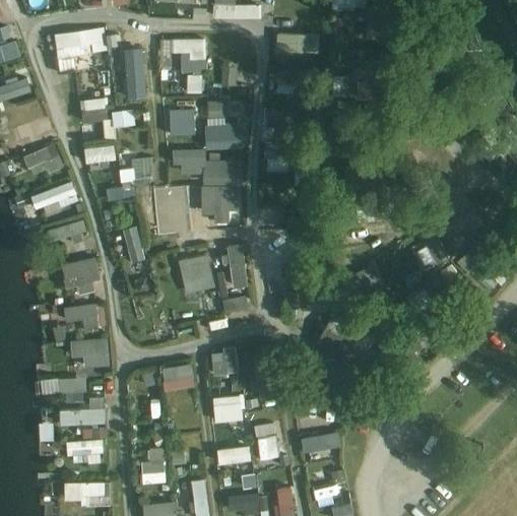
[(211,0),(211,17),(260,18),(260,4),(233,3),(233,0),(211,0)]
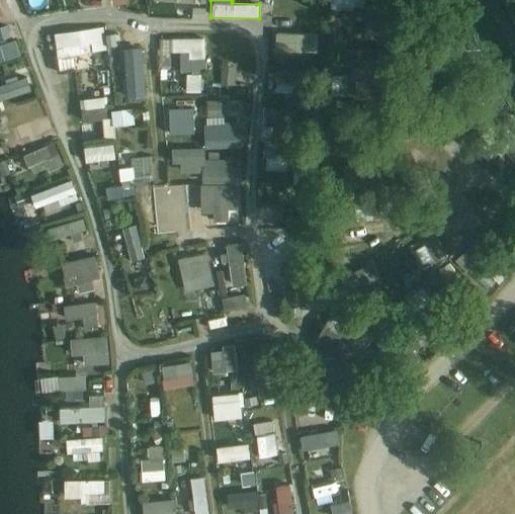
[(318,35),(298,34),(298,21),(275,21),(274,52),(317,53),(318,35)]
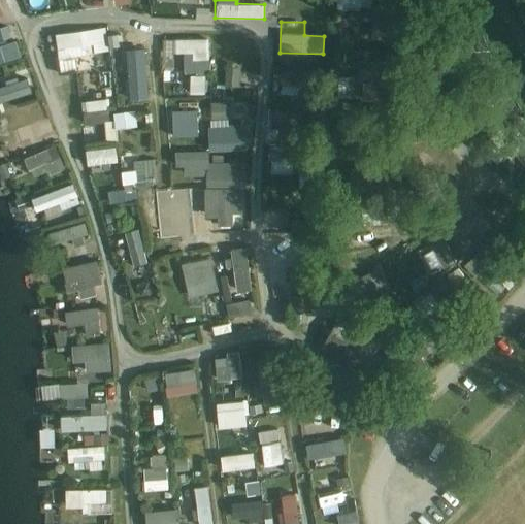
[(0,62),(18,58),(9,27),(0,29),(0,62)]
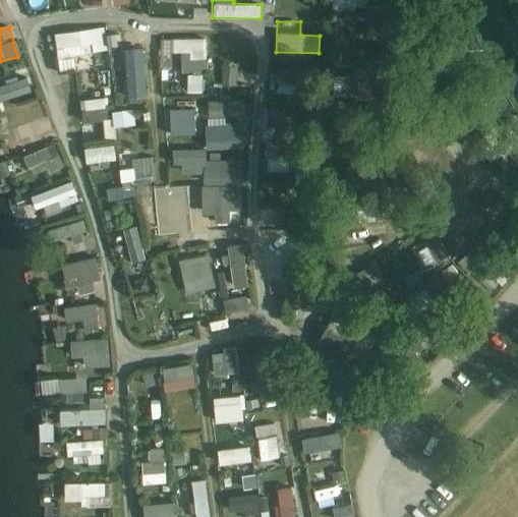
[(107,65),(130,63),(128,37),(104,39),(104,29),(54,33),(57,71),(75,70),(74,56),(106,54),(107,65)]
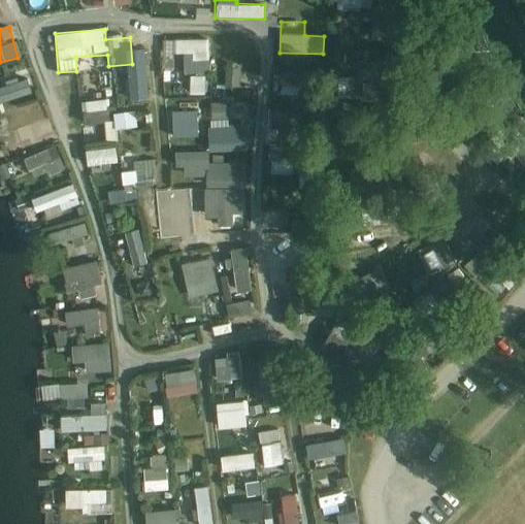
[(208,73),(208,39),(165,39),(165,65),(184,65),(184,73),(208,73)]
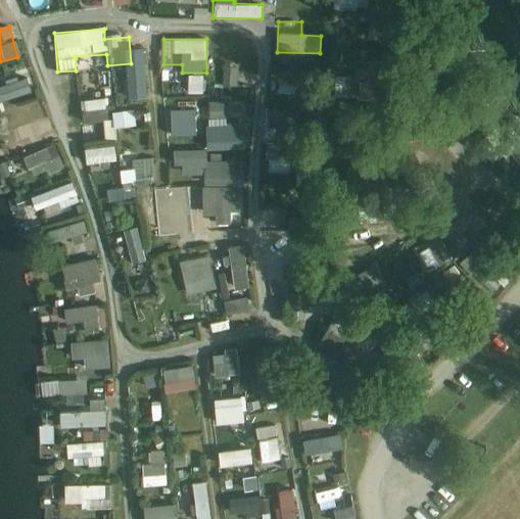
[(223,65),(222,86),(237,86),(238,66),(223,65)]
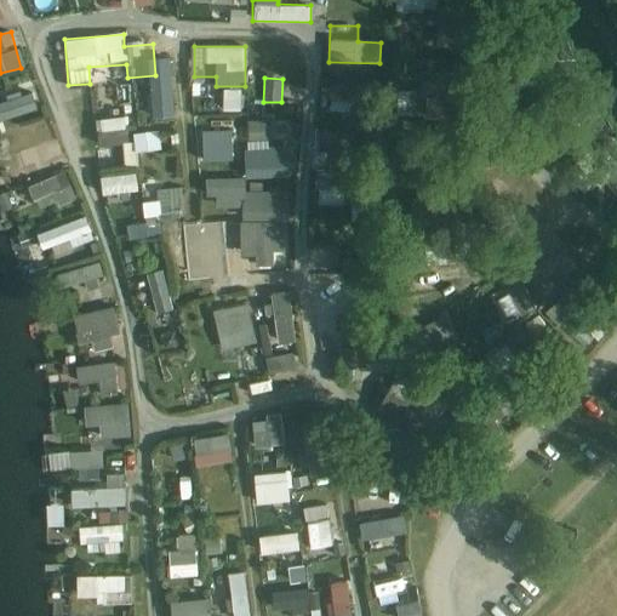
[(0,121),(40,107),(32,81),(0,92),(0,121)]
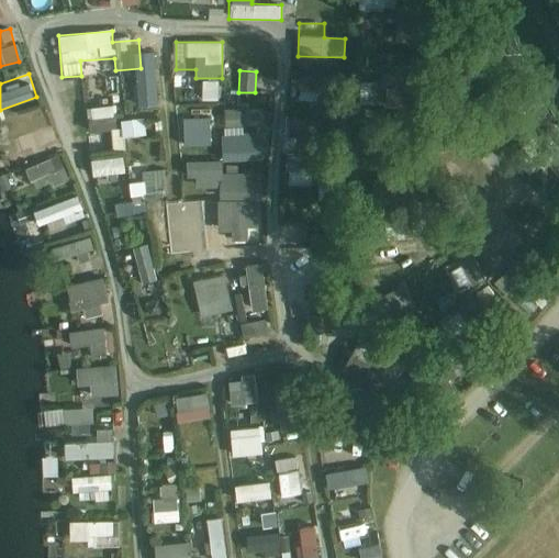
[(298,75),(297,100),(324,101),(325,76),(298,75)]
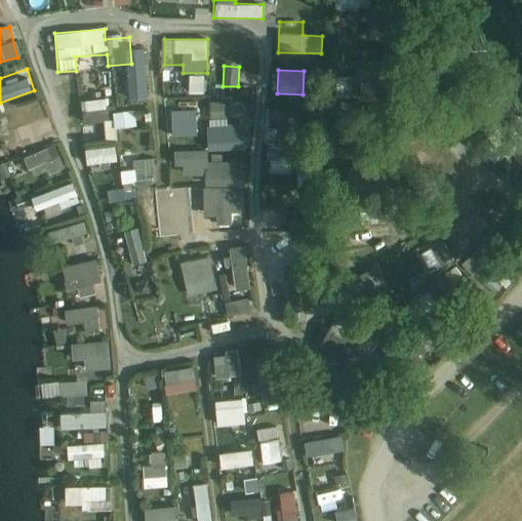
[(203,93),(203,75),(188,75),(188,93),(203,93)]
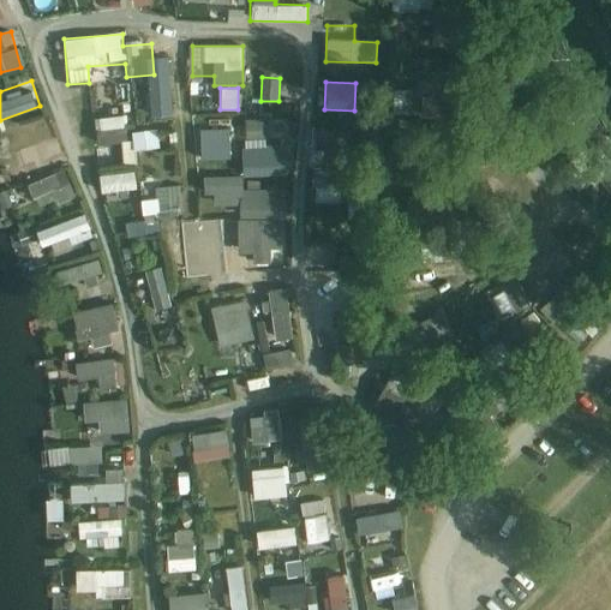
[(395,90),(394,117),(411,117),(411,90),(395,90)]
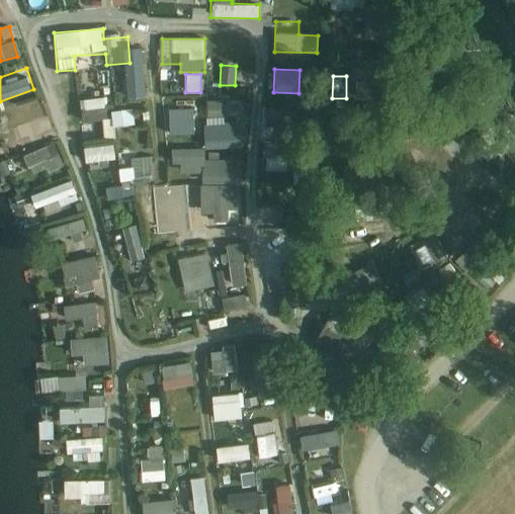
[(147,87),(113,89),(114,108),(148,106),(147,87)]
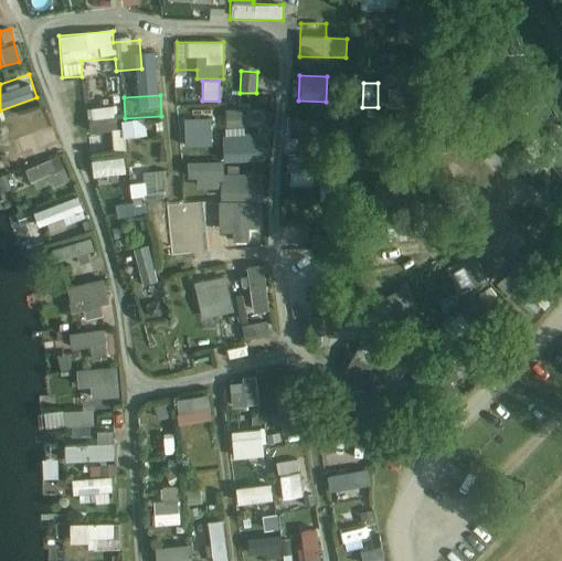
[(86,109),(87,120),(115,118),(114,107),(86,109)]
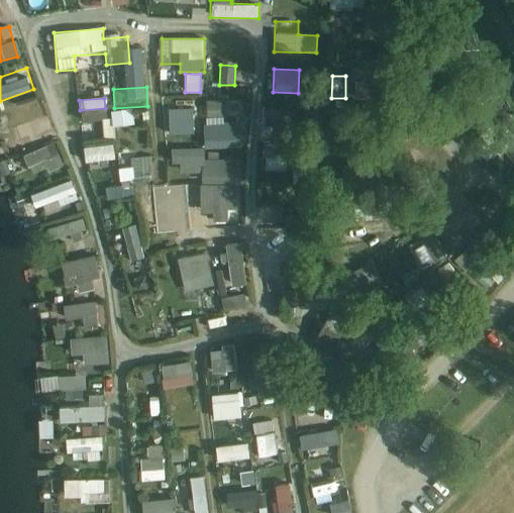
[(206,118),(226,118),(227,101),(206,100),(206,118)]
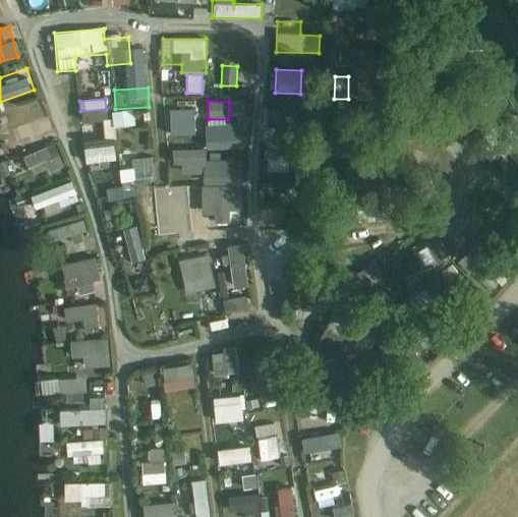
[(81,113),(83,125),(111,120),(109,109),(81,113)]
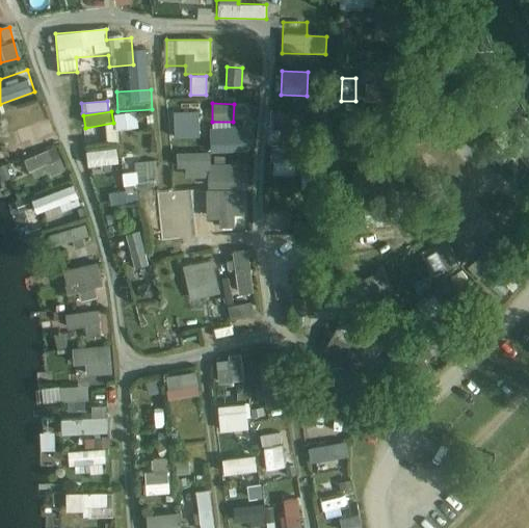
[(173,137),(199,137),(199,111),(173,111),(173,137)]
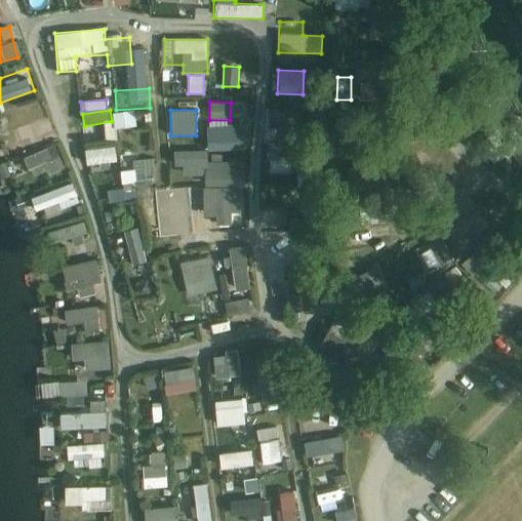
[(269,111),(268,129),(294,130),(295,112),(269,111)]
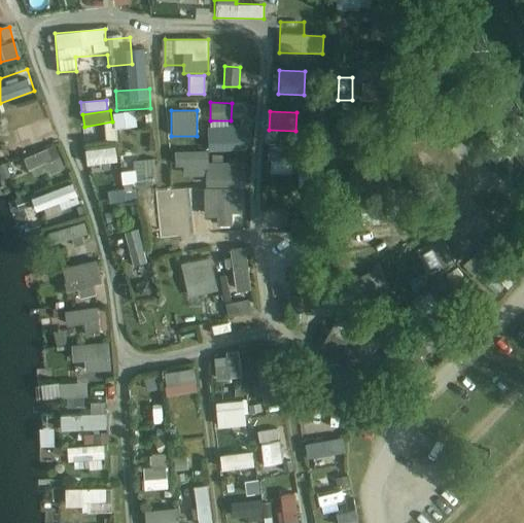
[(207,150),(247,148),(246,124),(207,125),(207,150)]
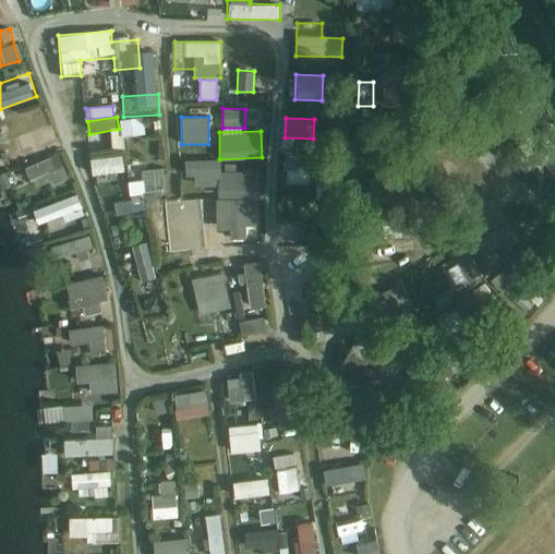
[(27,167),(33,190),(65,182),(60,158),(27,167)]
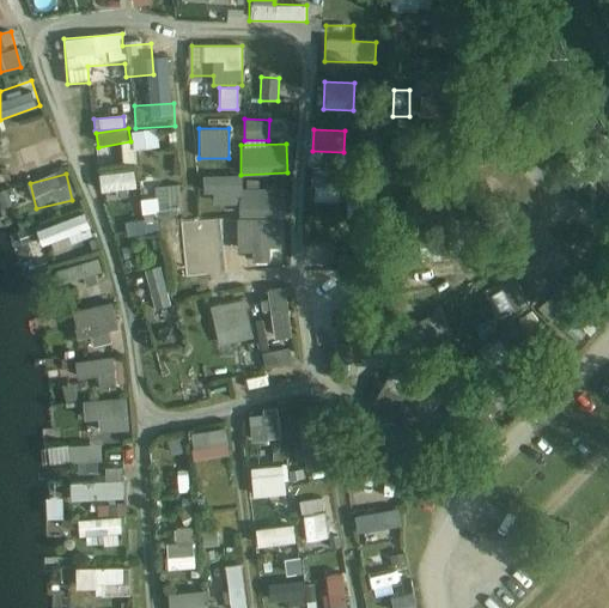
[(134,174),(99,175),(99,193),(135,190),(134,174)]
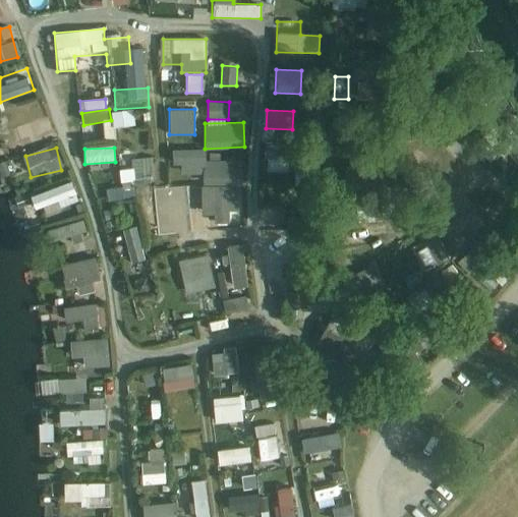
[(173,174),(205,173),(204,148),(172,150),(173,174)]
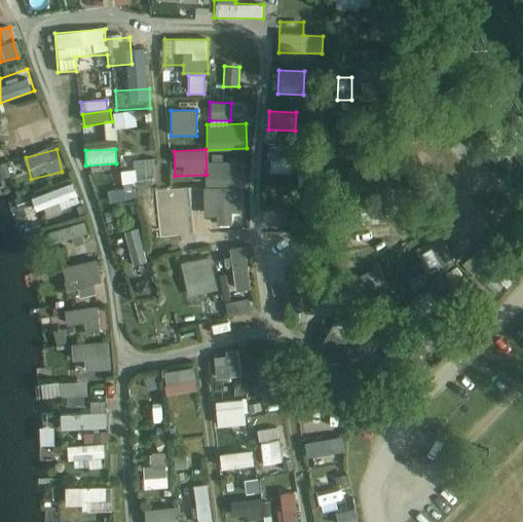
[(136,171),(121,171),(121,185),(155,184),(154,158),(135,159),(136,171)]
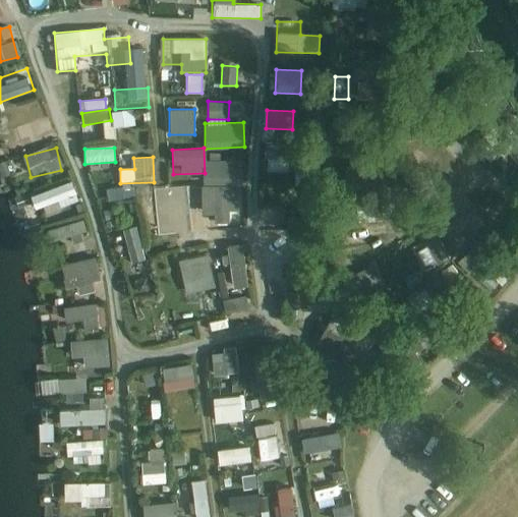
[(238,184),(239,159),(205,159),(205,183),(238,184)]
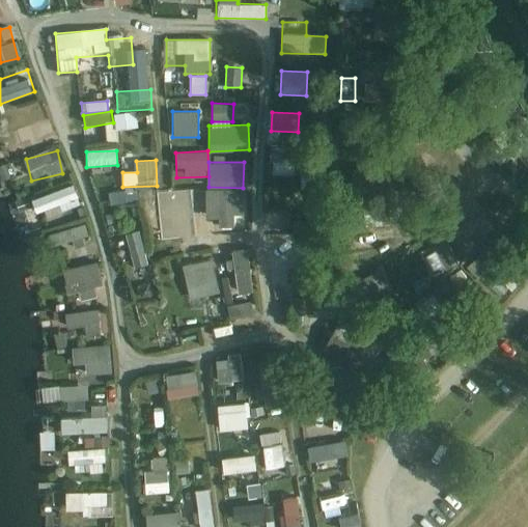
[(37,221),(80,212),(75,189),(32,198),(37,221)]
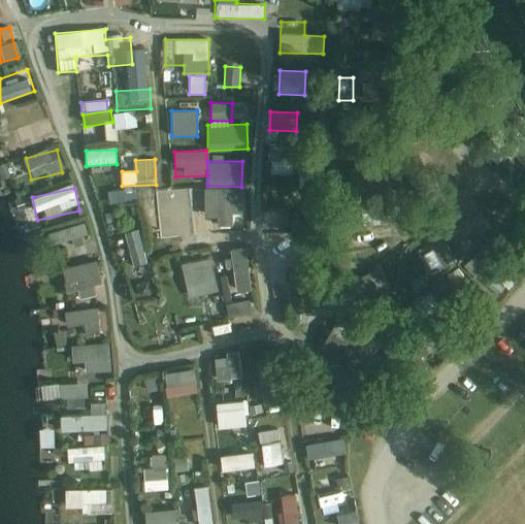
[(204,189),(204,216),(219,216),(219,226),(232,226),(232,211),(243,213),(243,190),(204,189)]
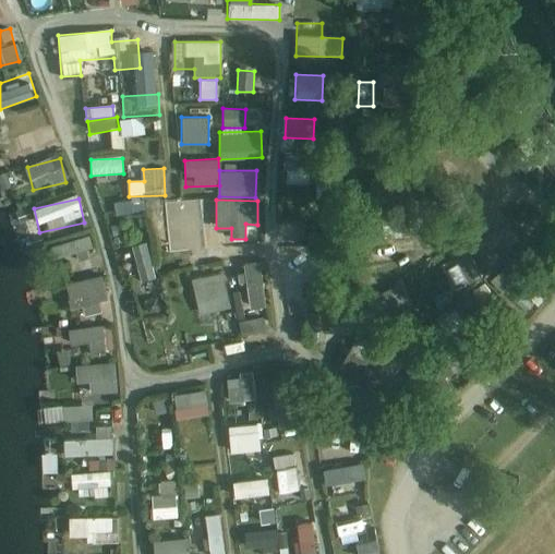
[(141,201),(115,204),(116,216),(143,212),(141,201)]
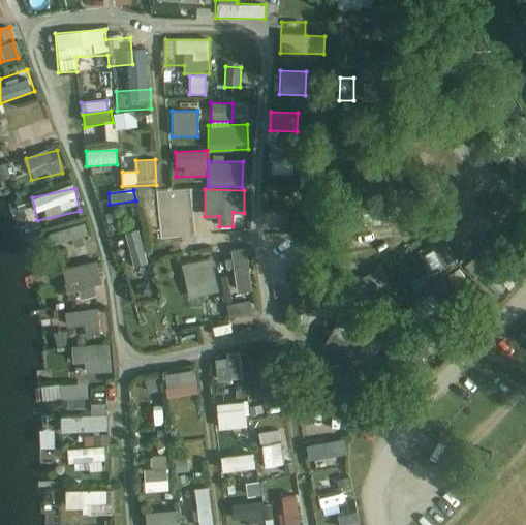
[(188,215),(187,192),(169,192),(171,215),(188,215)]
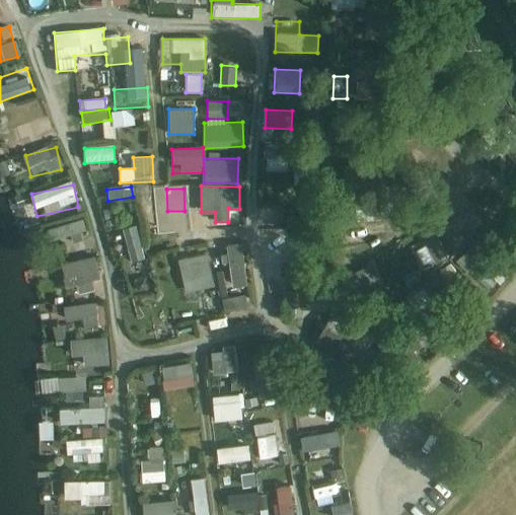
[(161,215),(159,192),(150,193),(153,216),(161,215)]
